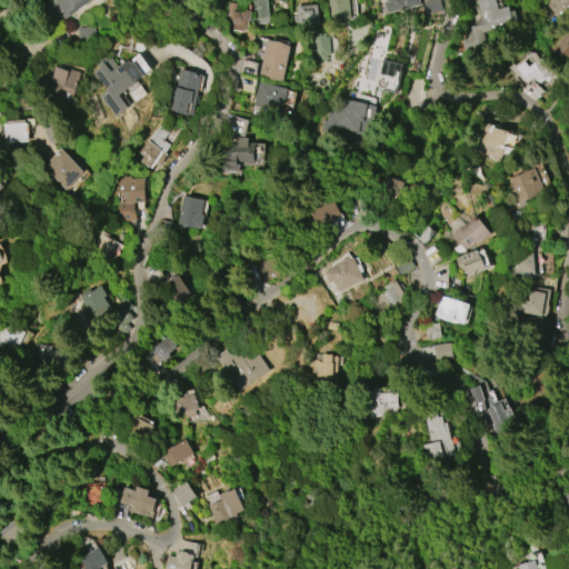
[(90,0),(50,28),(39,12),(57,0),(90,0)]
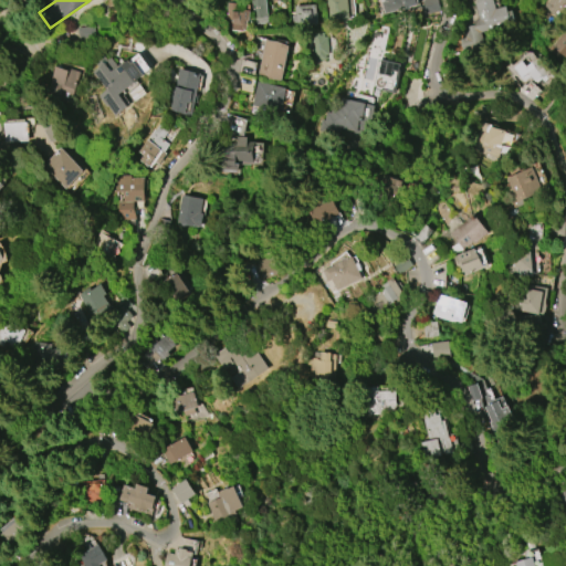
[(251,0),(264,0),(268,23),(253,24),(251,0)]
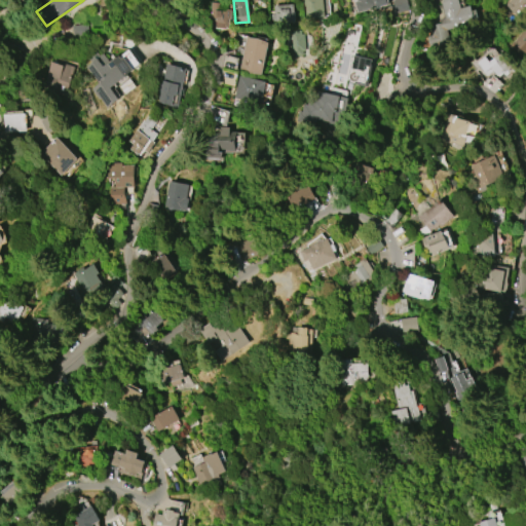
[(303,0),(324,0),(326,17),(320,19),(320,21),(312,21),(312,19),(305,20),(303,0)]
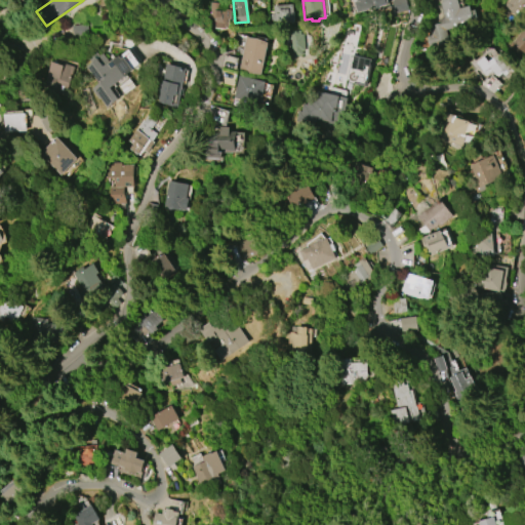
[(387,0),(388,4),(357,12),(354,2),(357,1),(356,0),(387,0)]
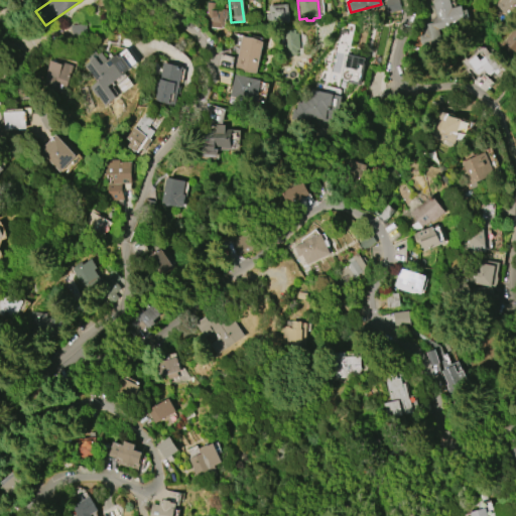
[(420,25),(431,22),(430,18),(435,17),(431,2),(433,2),(433,0),(449,0),(452,8),(461,6),(462,11),(466,10),(469,21),(437,29),(440,42),(420,46),(417,35),(422,34),(420,25)]
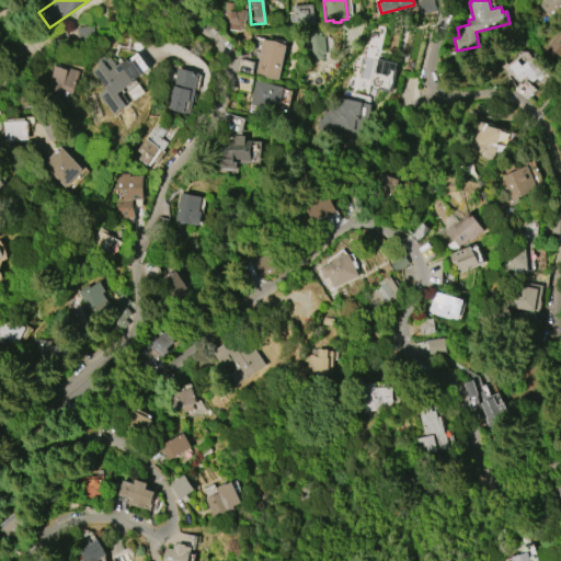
[(535,9),(542,0),(560,0),(560,7),(548,21),(535,9)]
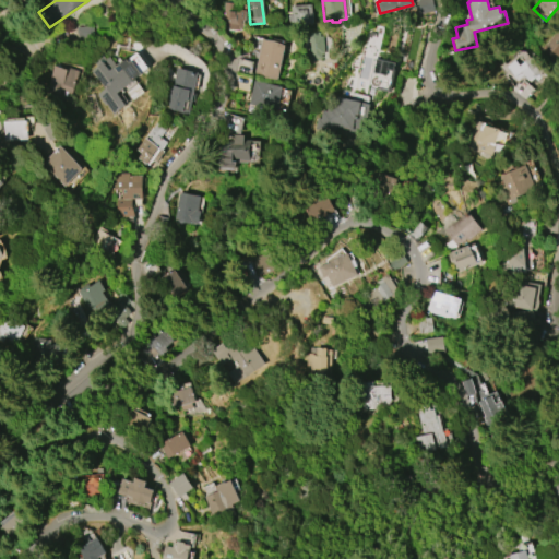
[(289,6),(312,4),(313,24),(292,26),(292,21),(288,21),(287,15),(290,15),(289,6)]
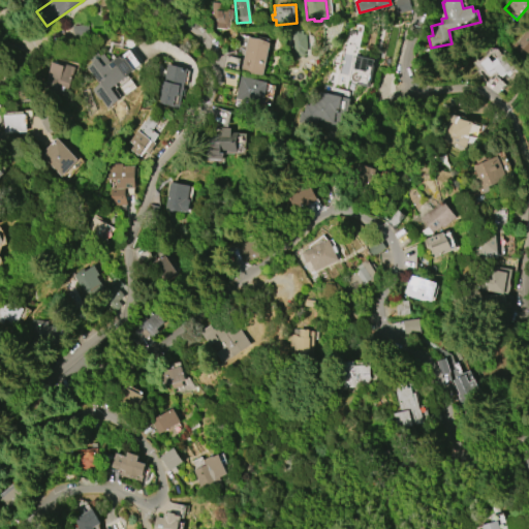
[(230,29),(232,9),(214,7),(212,27),(230,29)]
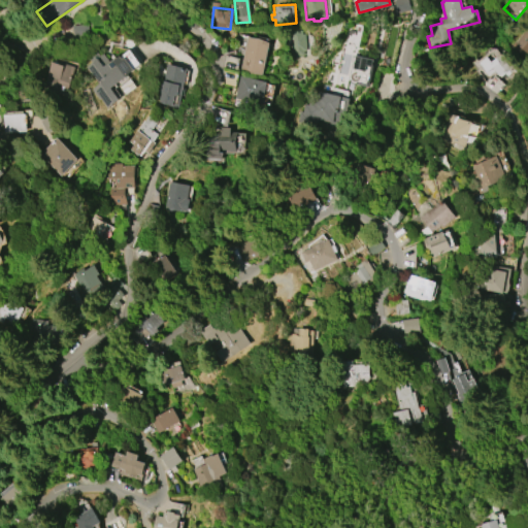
[(527,51),(515,40),(527,24),(527,51)]
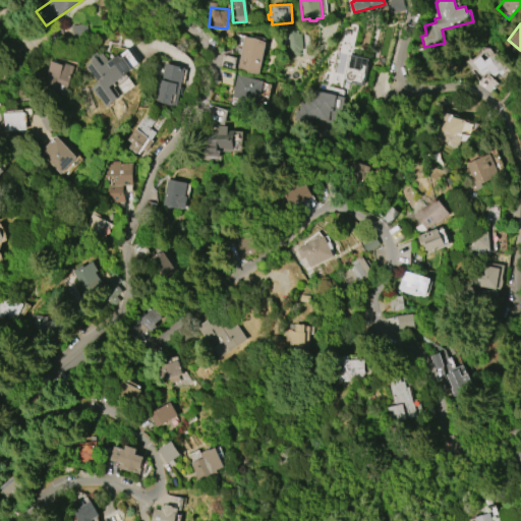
[(285,53),(302,53),(302,34),(291,34),(291,44),(285,44),(285,53)]
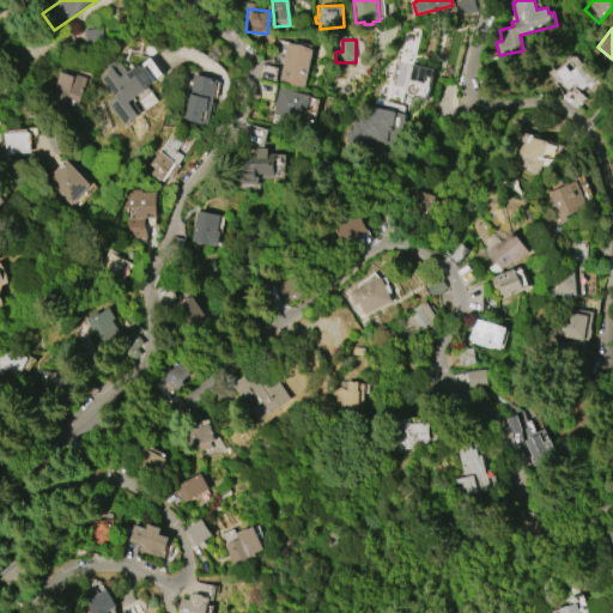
[(278,80),(287,43),(314,50),(304,86),(278,80)]
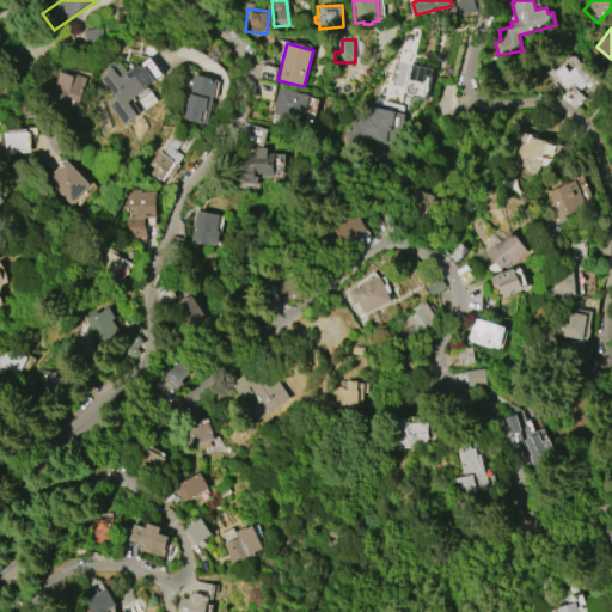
[(164,74),(128,102),(138,115),(123,126),(105,103),(116,96),(101,77),(106,73),(102,67),(112,59),(117,65),(121,61),(129,72),(150,56),(164,74)]
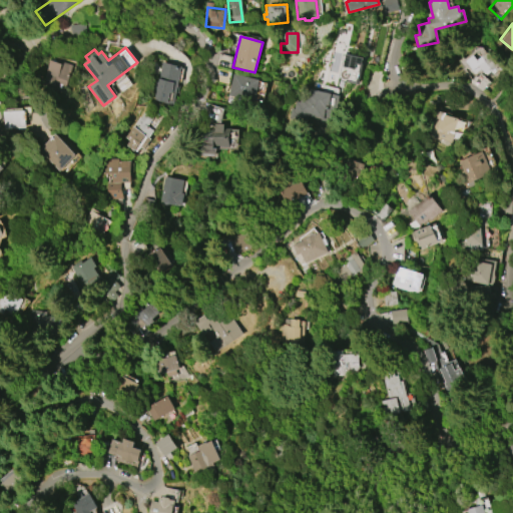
[(490,51),(501,69),(492,75),(490,71),(485,74),(485,73),(484,74),(481,69),(473,74),(468,66),(490,51)]
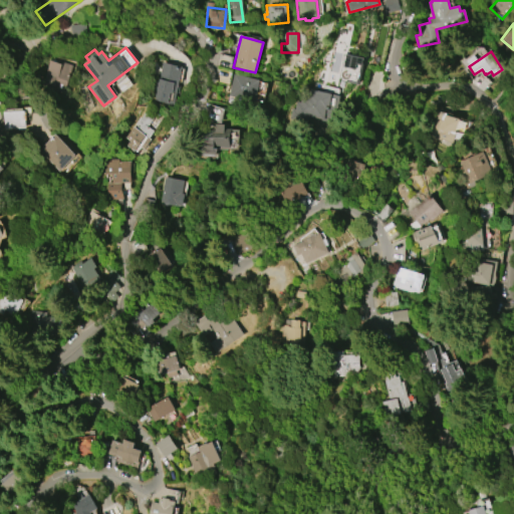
[(62,61),(73,65),(65,90),(44,83),(52,60),(62,63),(62,61)]
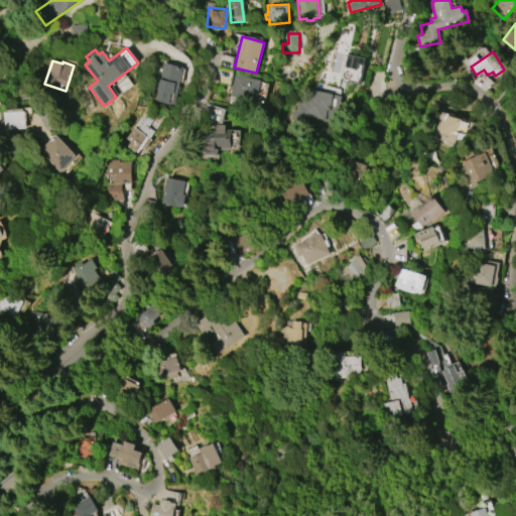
[(163,62),(182,67),(173,106),(155,102),(156,96),(153,95),(156,81),(159,81),(163,62)]
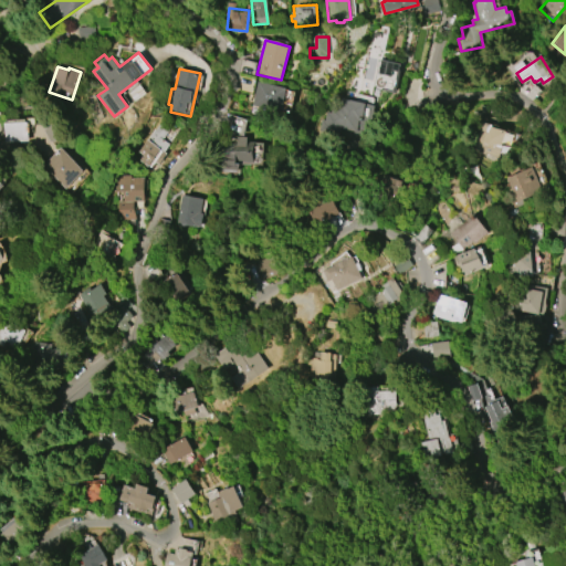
[(251,105),(257,81),(286,87),(281,112),(251,105)]
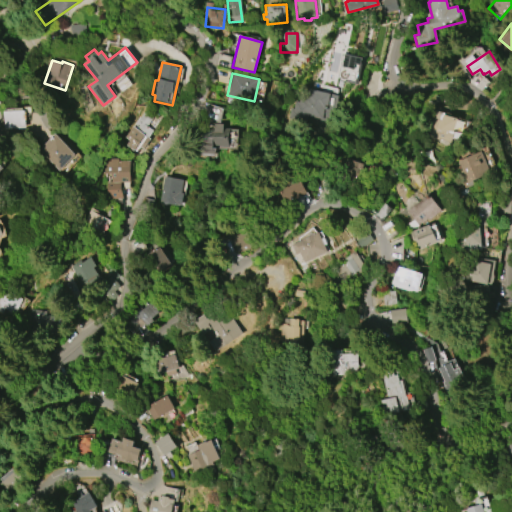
[(337,96),(309,87),(304,102),(296,100),(290,118),(313,126),(310,134),(318,137),(322,126),(327,128),(337,96)]
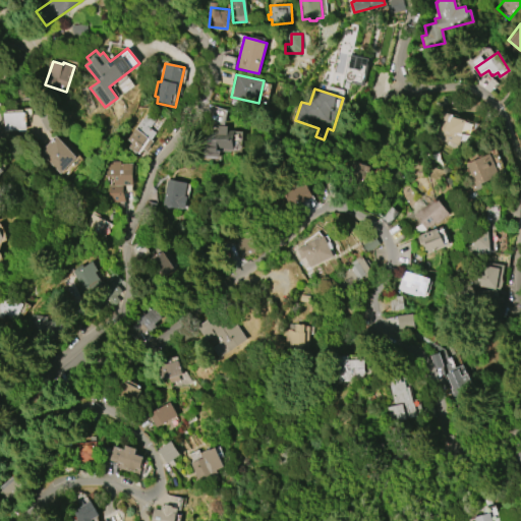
[(439,130),(444,114),(444,106),(457,108),(457,118),(464,121),(458,146),(433,138),(437,129),(439,130)]
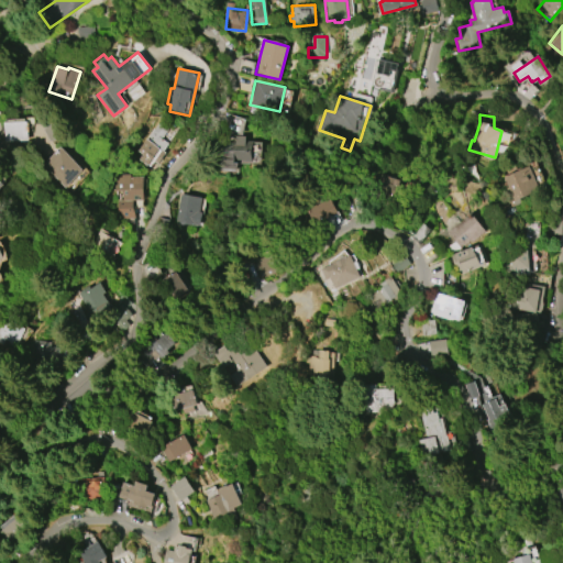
[(7,119),(25,119),(25,121),(28,121),(29,140),(6,141),(4,122),(7,122),(7,119)]
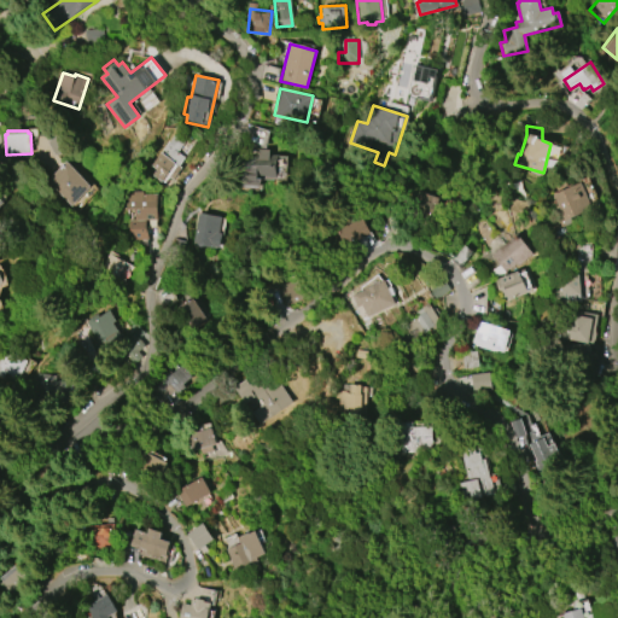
[(185,157),(164,185),(152,175),(156,169),(151,165),(175,133),(186,140),(178,151),(185,157)]
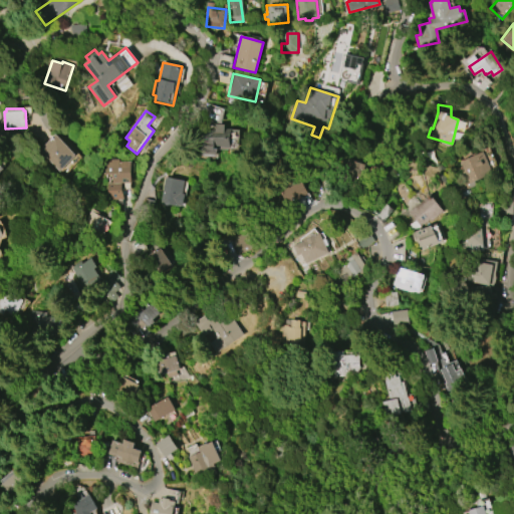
[(214,157),(200,156),(202,131),(214,132),(214,123),(224,124),(224,132),(230,133),(229,149),(215,148),(214,157)]
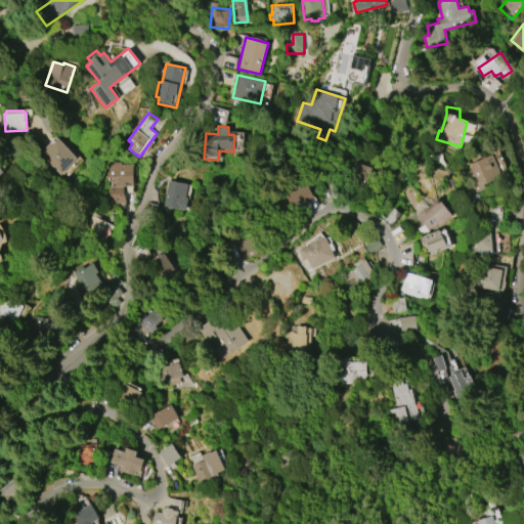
[(59,174),(39,154),(56,136),(77,158),(59,174)]
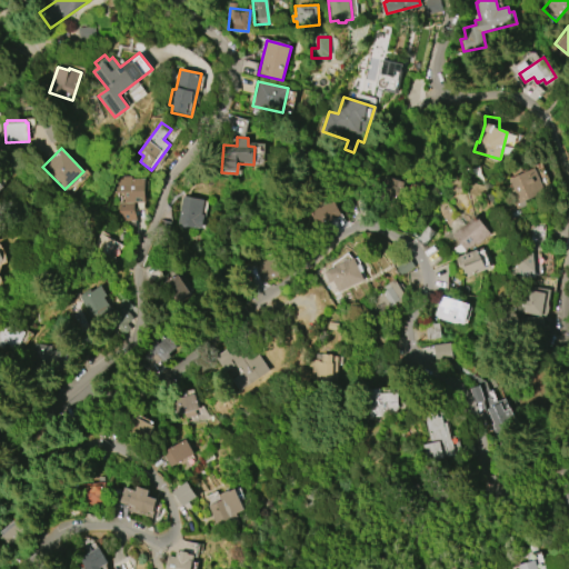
[(508,179),(535,168),(545,191),(523,200),(526,206),(519,208),(517,203),(513,206),(508,195),(513,192),(508,179)]
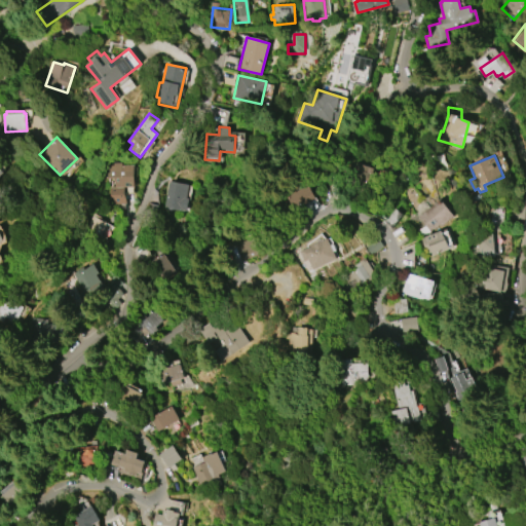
[(79,158),(62,176),(65,180),(83,161),(79,158)]
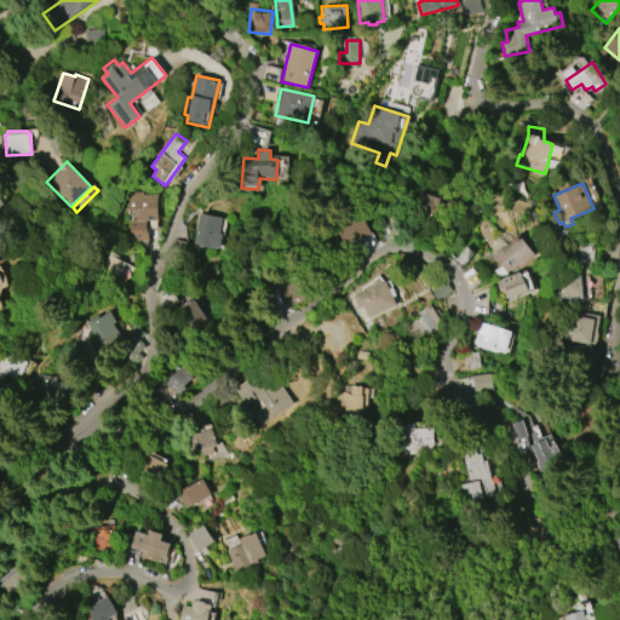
[(124,193),(158,190),(159,220),(145,220),(145,228),(148,228),(149,240),(130,241),(128,220),(133,220),(133,211),(125,211),(124,193)]
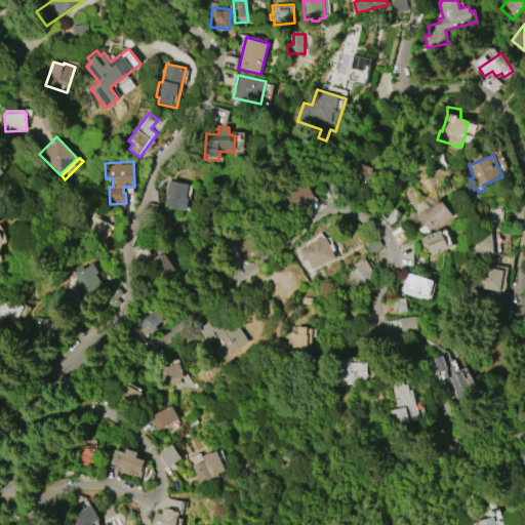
[(162,207),(168,180),(188,185),(185,198),(188,198),(186,210),(183,210),(182,211),(170,209),(170,210),(164,209),(164,207),(162,207)]
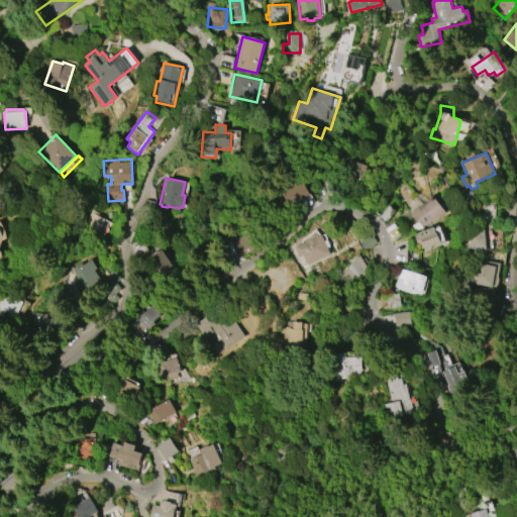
[(411,213),(432,196),(445,212),(433,222),(431,220),(423,227),(411,213)]
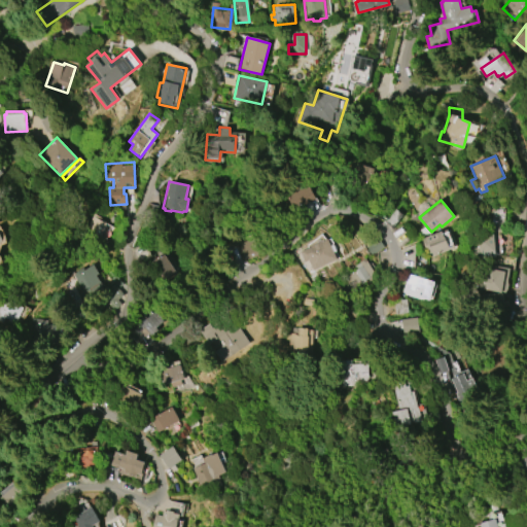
[(386,222),(396,209),(403,215),(393,229),(386,222)]
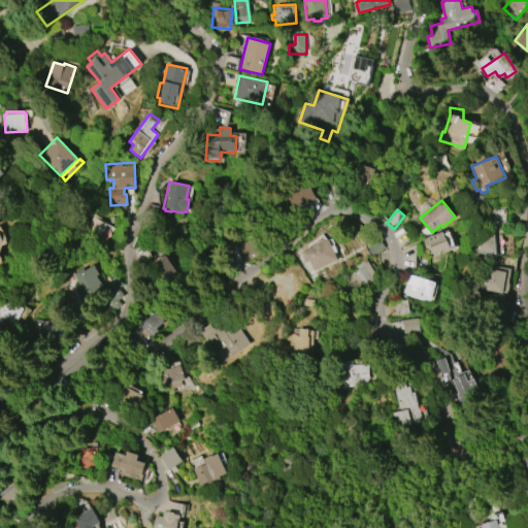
[(105,224),(99,236),(86,229),(92,217),(105,224)]
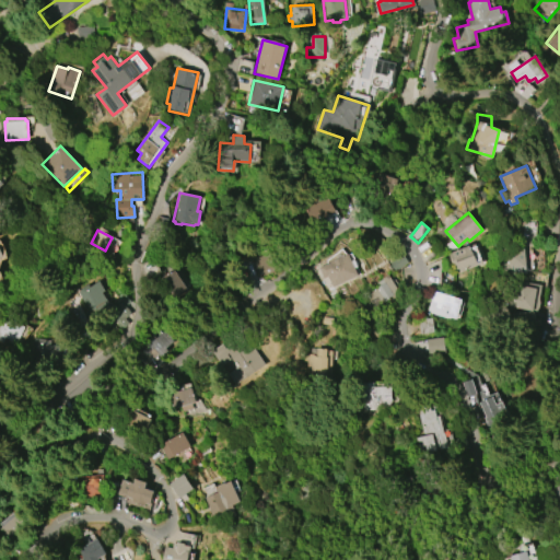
[(453,252),(477,243),(483,263),(458,272),(456,264),(452,265),(448,255),(453,254),(453,252)]
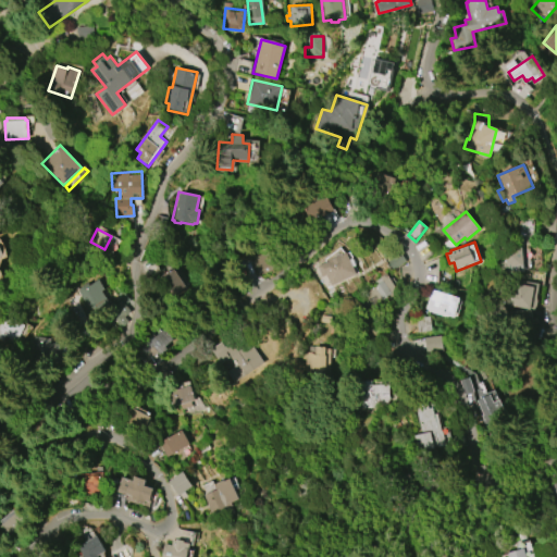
[(540,247),(506,248),(507,272),(541,271),(540,247)]
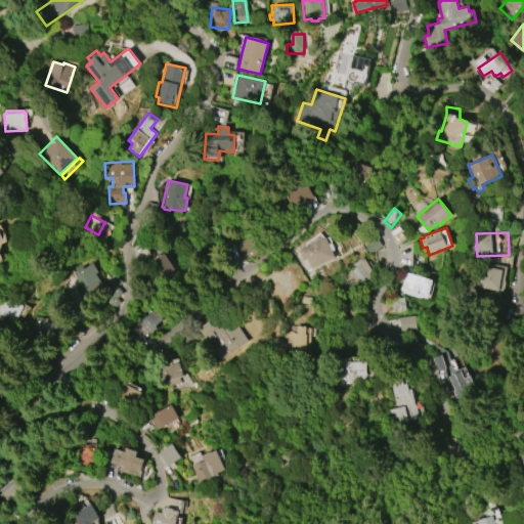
[(298,250),(326,237),(336,258),(311,268),(307,259),(303,261),(298,250)]
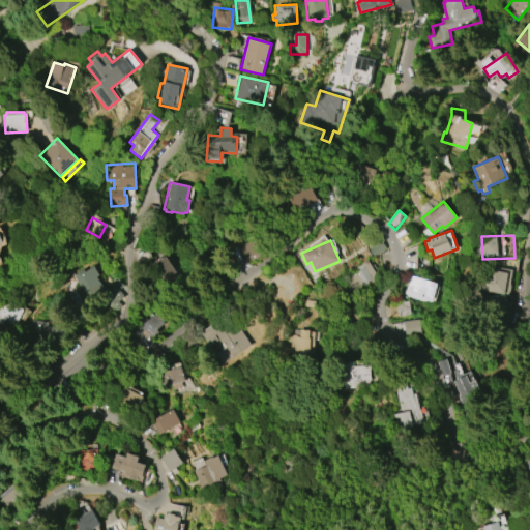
[(154,260),(160,282),(179,275),(172,254),(154,260)]
